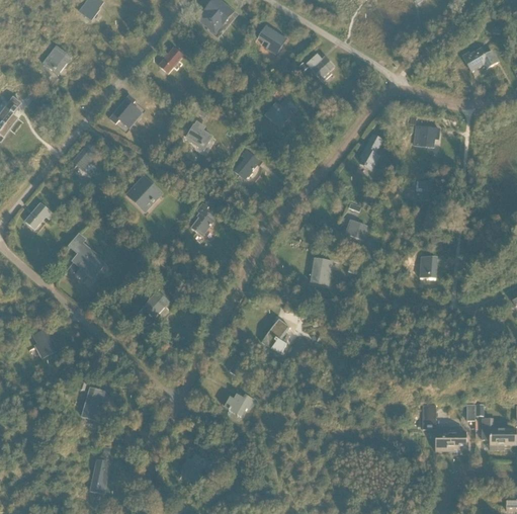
[(85,0),(79,9),(90,18),(97,8),(102,1),(100,0),(85,0)]
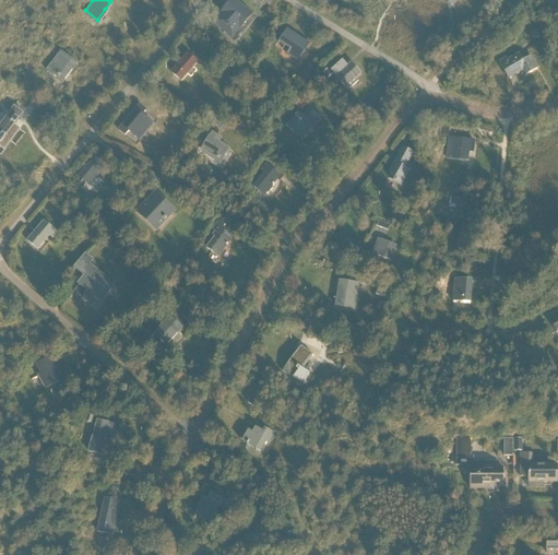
[(226,0),(211,19),(221,27),(229,19),(236,24),(249,9),(239,0),(226,0)]
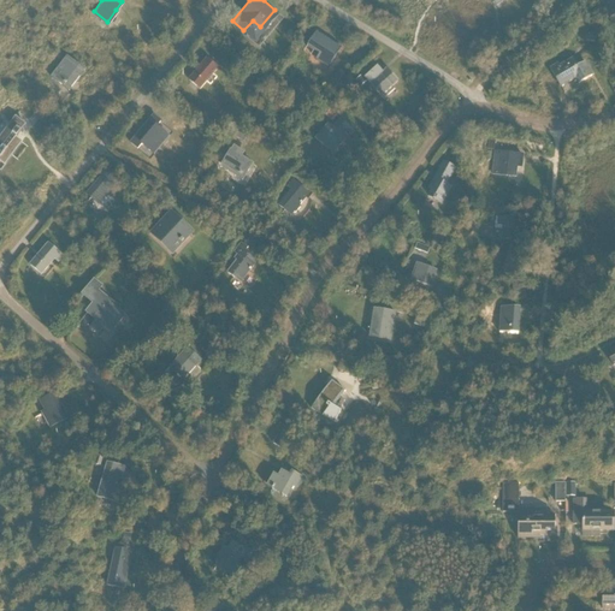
[(315,28),(306,43),(318,51),(314,57),(327,65),(341,45),(315,28)]
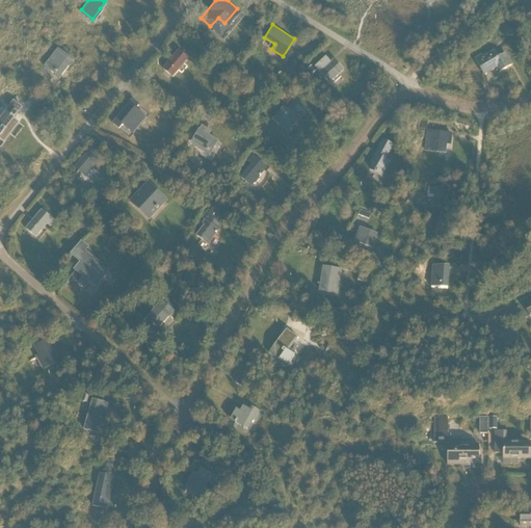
[(72,57),(56,46),(44,63),(58,75),(72,57)]
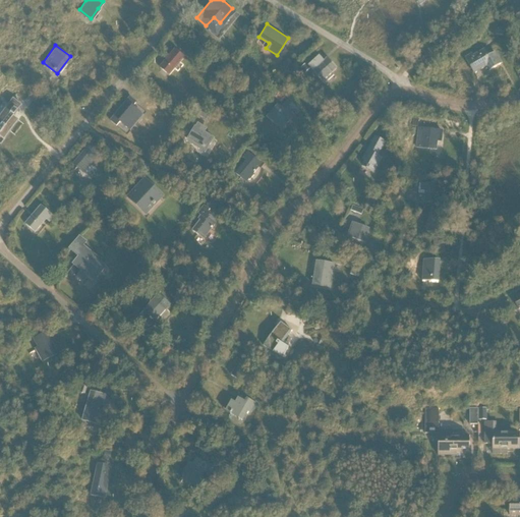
[(463,54),(473,71),(485,63),(487,68),(501,60),(494,49),(487,53),(483,46),(472,52),(470,50),(463,54)]
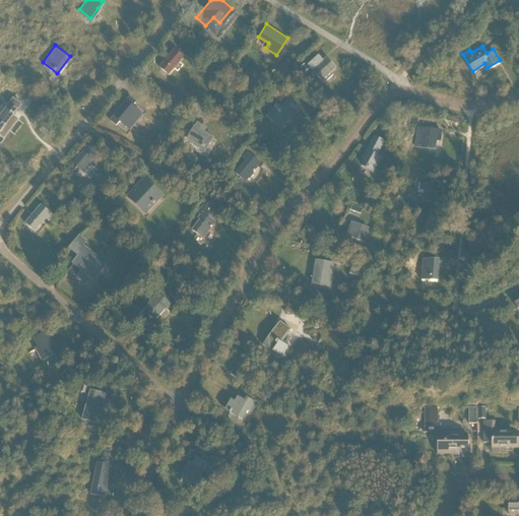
[(183,55),(174,47),(158,64),(168,72),(183,55)]
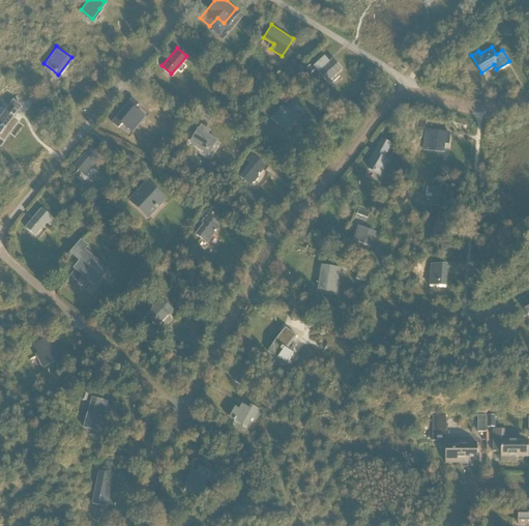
[(324,54),(313,64),(327,80),(342,66),(331,56),(328,59),(324,54)]
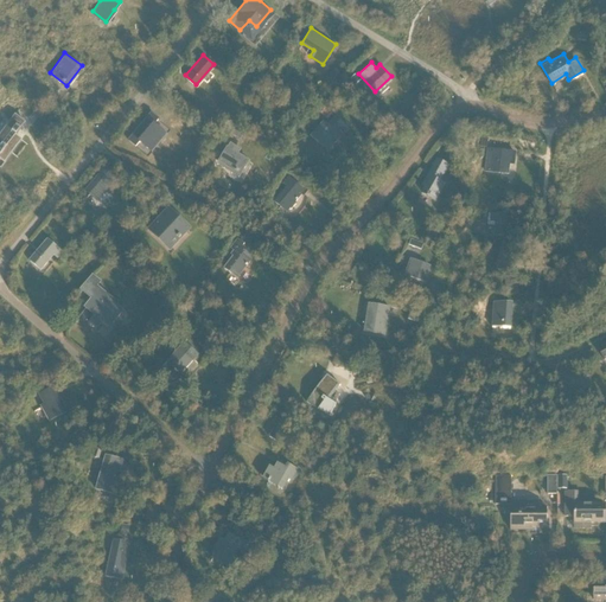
[(335,65),(327,74),(332,77),(339,70),(335,65)]
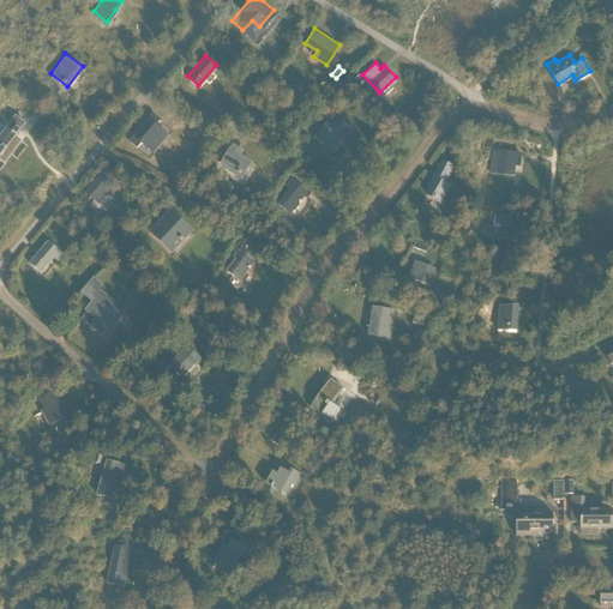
[(362,79),(358,73),(353,77),(359,83),(362,79)]
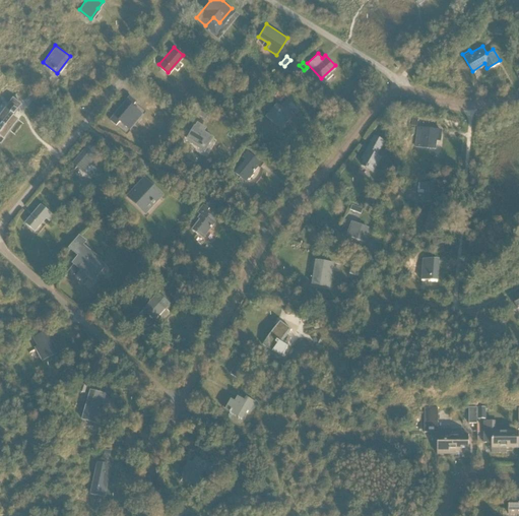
[(277,90),(273,94),(278,100),(282,94),(277,90)]
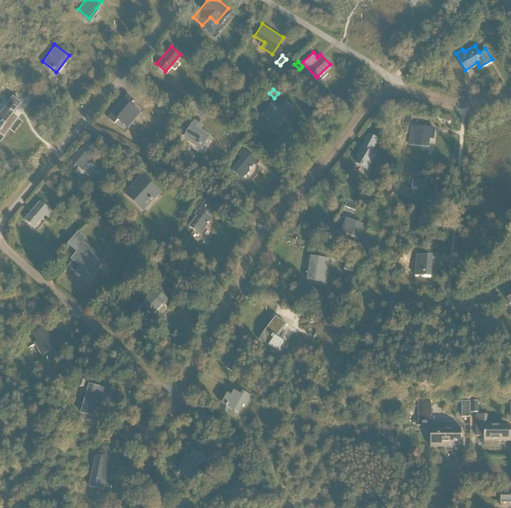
[(127,93),(108,116),(114,121),(117,117),(123,122),(136,107),(129,102),(133,98),(127,93)]
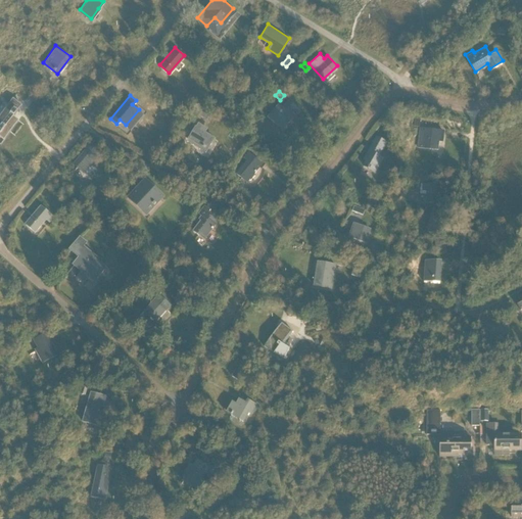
[(3,108),(0,111),(0,136),(3,138),(4,136),(18,118),(17,116),(13,113),(21,102),(12,96),(3,108)]
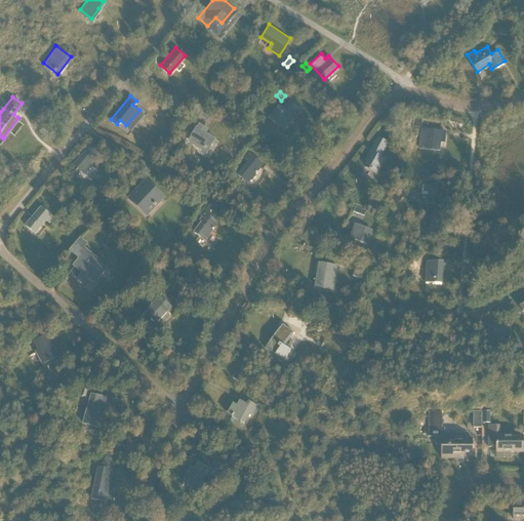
[(281,118),(287,123),(299,108),(289,98),(282,106),(279,103),(268,115),(277,123),(281,118)]
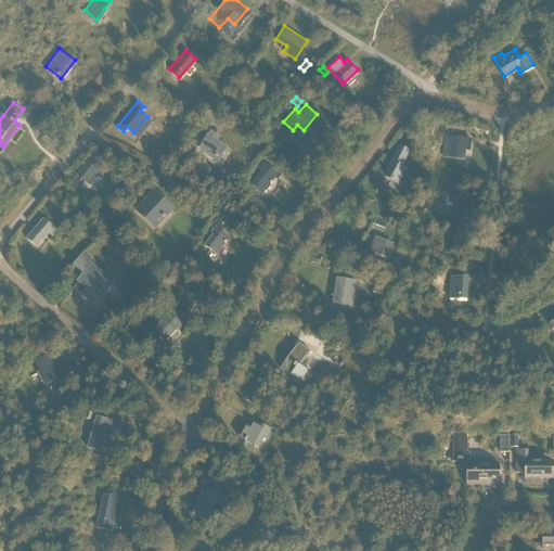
[(221,120),(214,116),(211,122),(218,126),(221,120)]
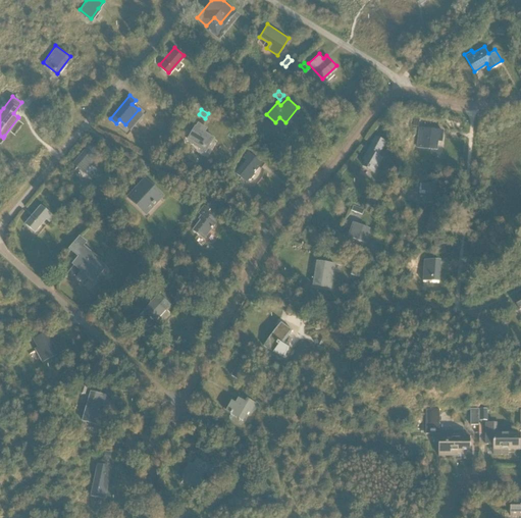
[(213,136),(207,132),(204,130),(206,126),(197,120),(195,124),(194,124),(188,136),(206,147),(213,136)]
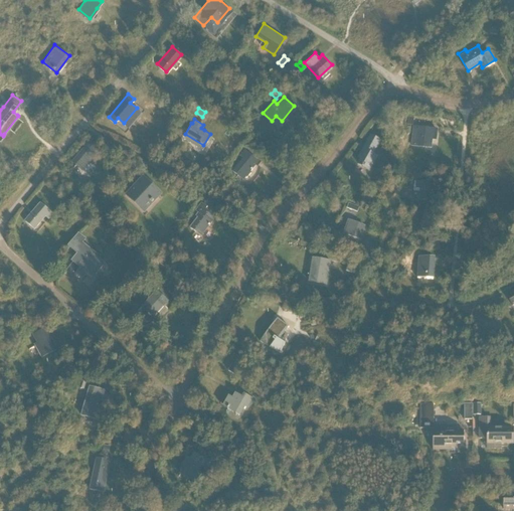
[(413,124),(411,143),(430,145),(432,133),(433,133),(436,133),(436,127),(413,124)]
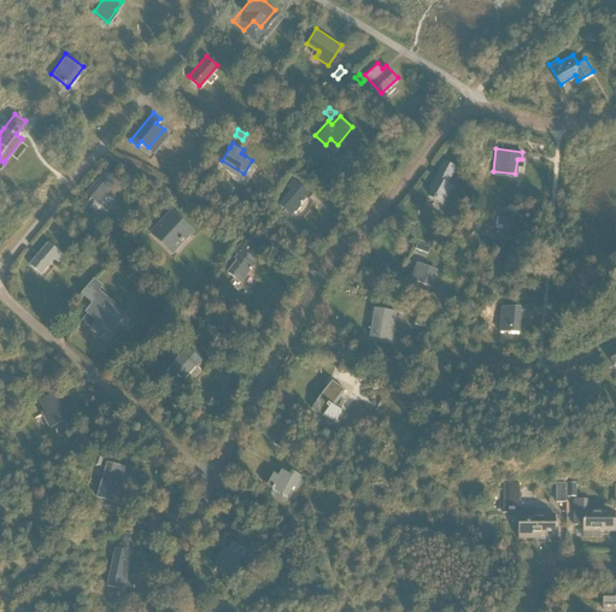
[(445,183),(455,165),(443,158),(428,184),(432,186),(428,192),(434,195),(433,196),(435,196),(441,200),(450,186),(445,183)]
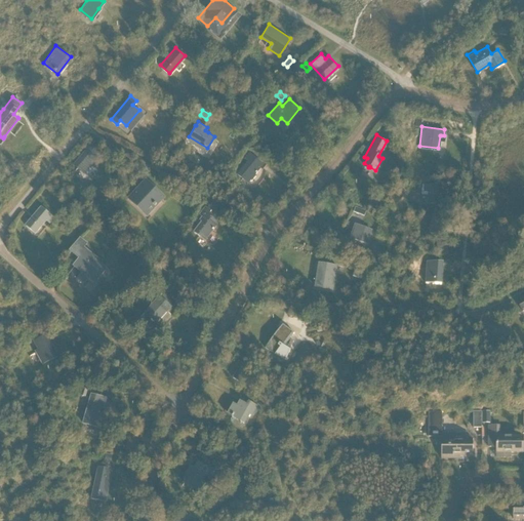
[(88,145),(73,162),(78,167),(80,165),(85,169),(98,153),(88,145)]
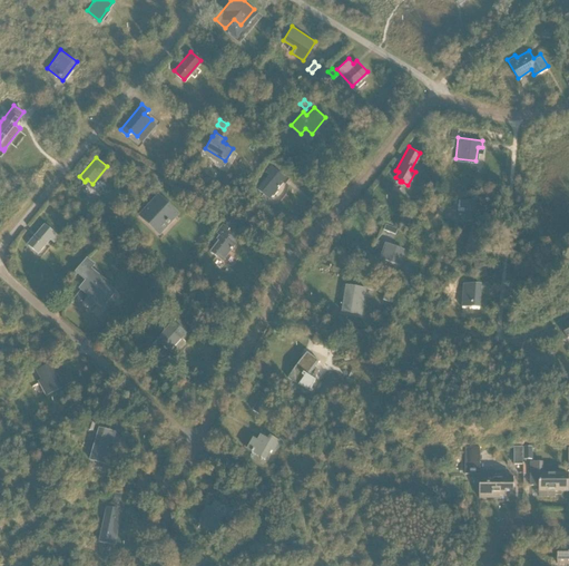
[(265,169),(270,173),(257,186),(263,191),(264,189),(270,194),(271,193),(272,194),(277,188),(275,187),(277,185),(277,186),(278,184),(282,179),(278,176),(282,174),(270,164),(265,169)]
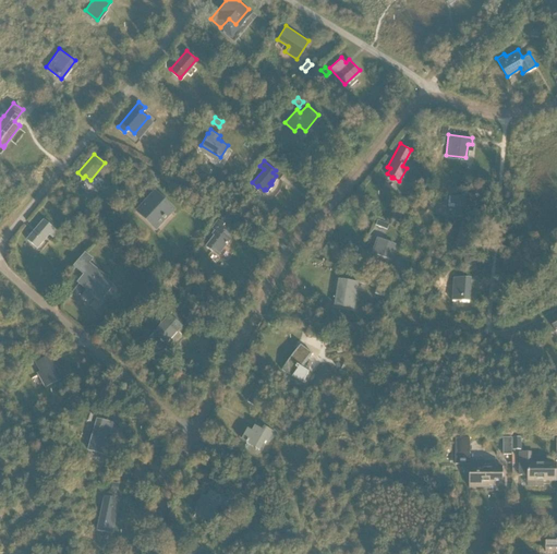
[(412,183),(416,176),(412,172),(408,181),(412,183)]
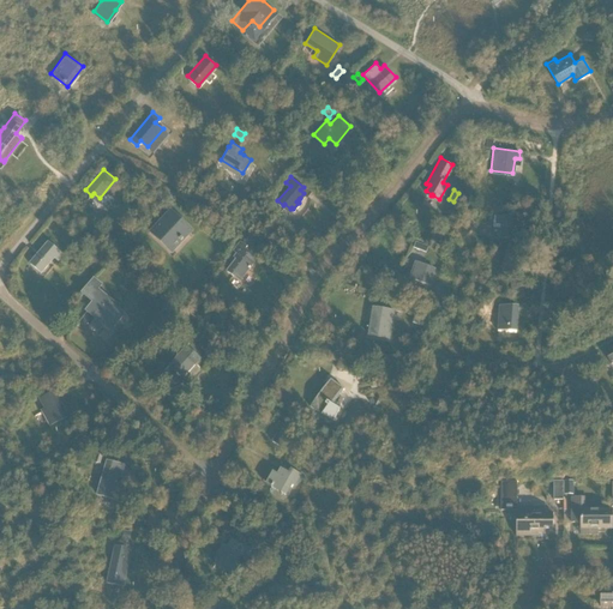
[(163,219),(161,217),(150,229),(161,239),(162,236),(170,243),(178,236),(180,239),(190,228),(172,211),(163,219)]
